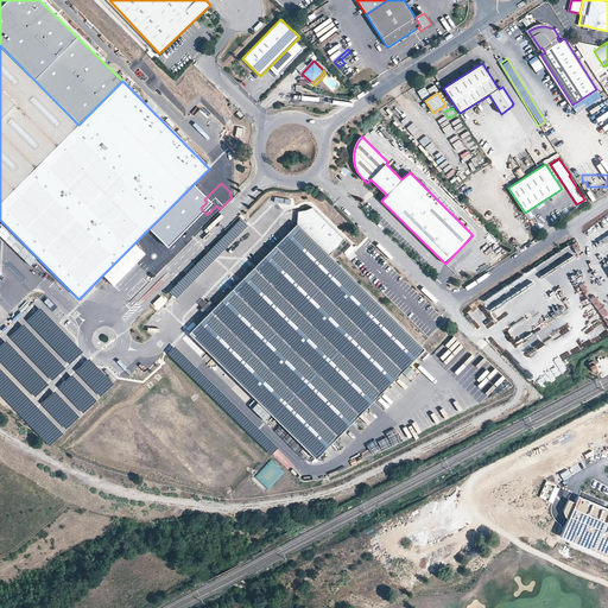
[(255,216),(272,198),(268,195),(252,213),(255,216)]
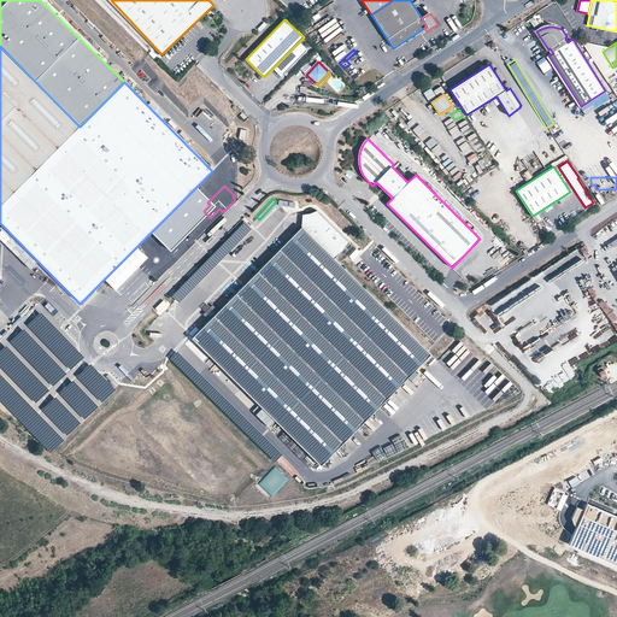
[(276,201),(268,211),(271,213),(280,205),(276,201)]
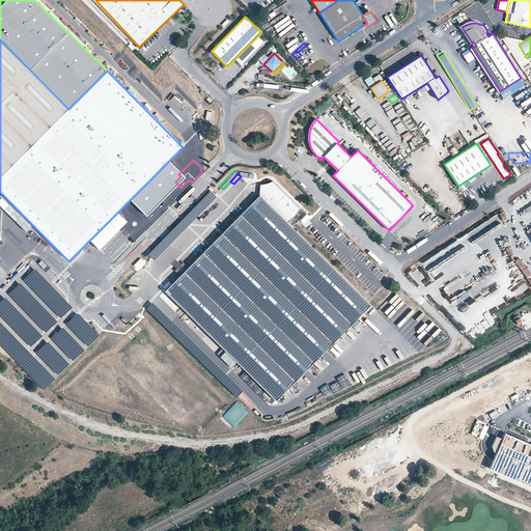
[(288,223),(302,210),(273,182),(267,184),(260,185),(261,194),(167,289),(277,399),(371,305),(288,223)]
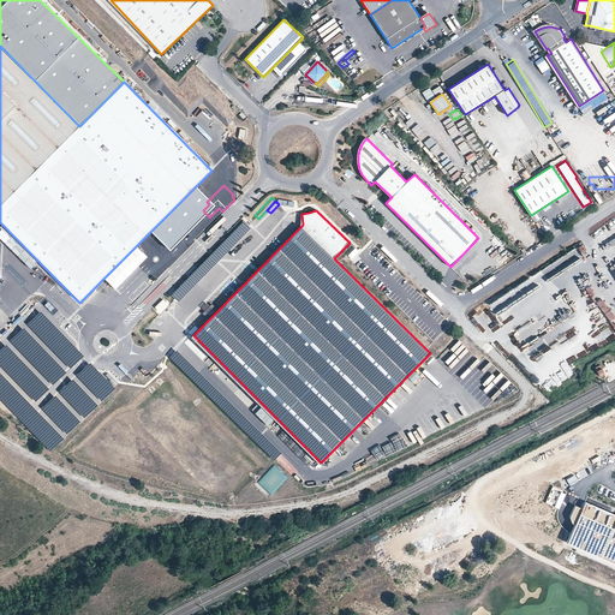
[(257,219),(261,222),(269,214),(267,210),(257,219)]
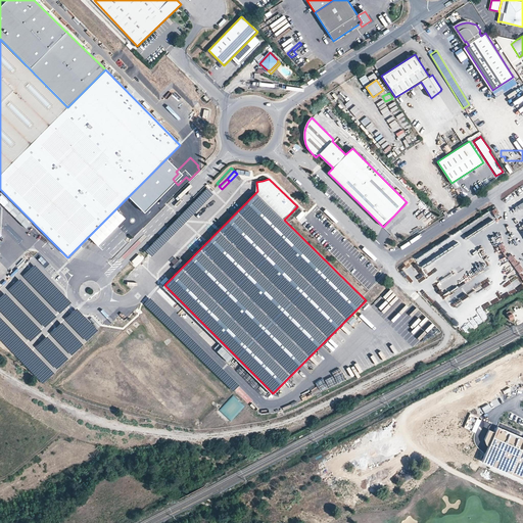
[(200,195),(205,198),(211,190),(207,187),(200,195)]
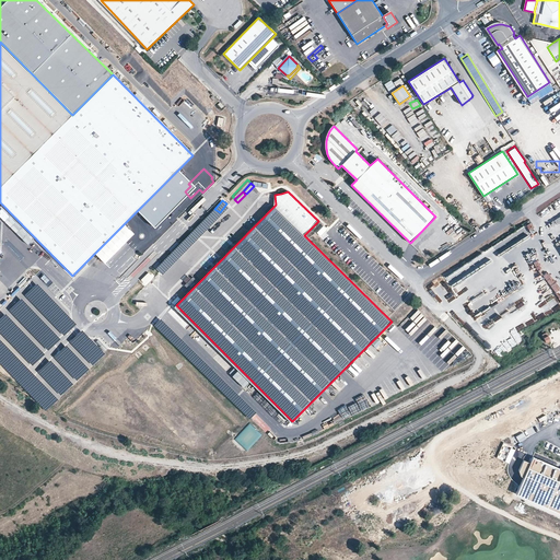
[(165,226),(156,235),(160,238),(168,230),(165,226)]
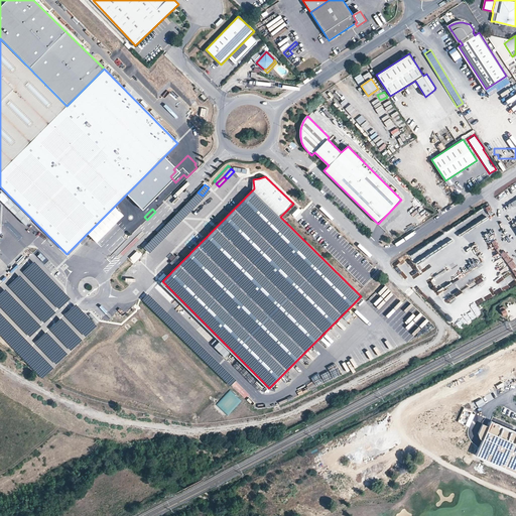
[(138,223),(130,230),(133,233),(141,226),(138,223)]
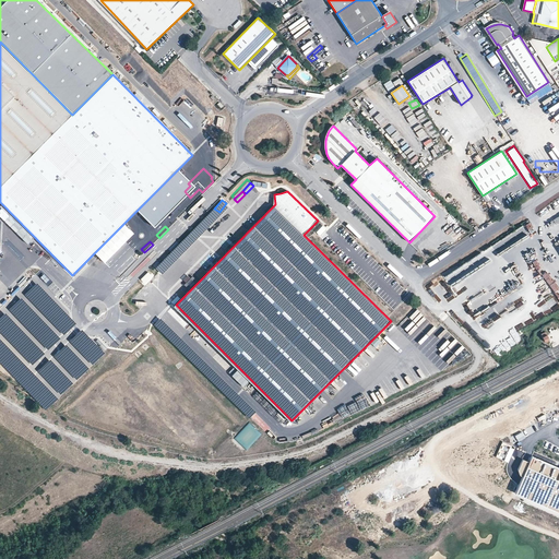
[(444,271),(439,278),(433,282),(428,289),(433,293),(433,298),(439,298),(436,290),(437,289),(435,284),(441,283),(441,286),(443,288),(448,286),(448,290),(444,296),(447,298),(454,295),(461,292),(466,283),(468,283),(468,280),(477,266),(477,265),(476,262),(476,268),(472,258),(445,271),(444,271)]
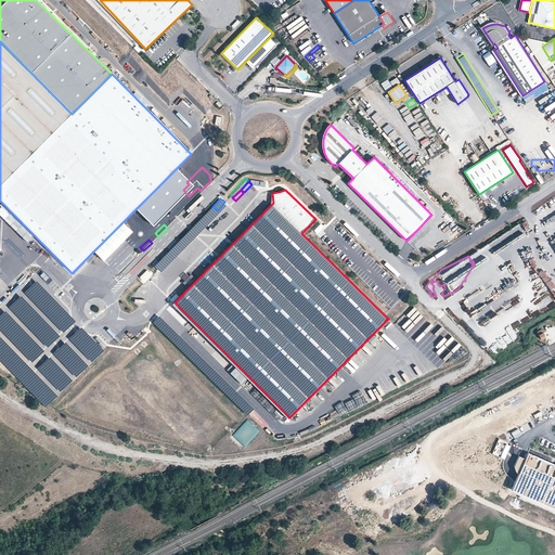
[(542,279),(549,289),(554,286),(549,275),(542,279)]
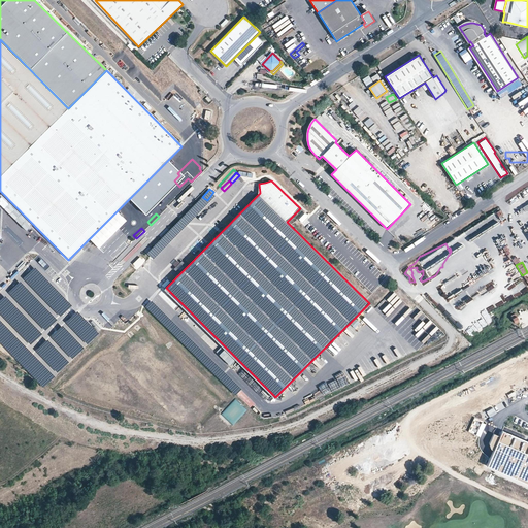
[(35,268),(23,278),(61,317),(72,305),(35,268)]
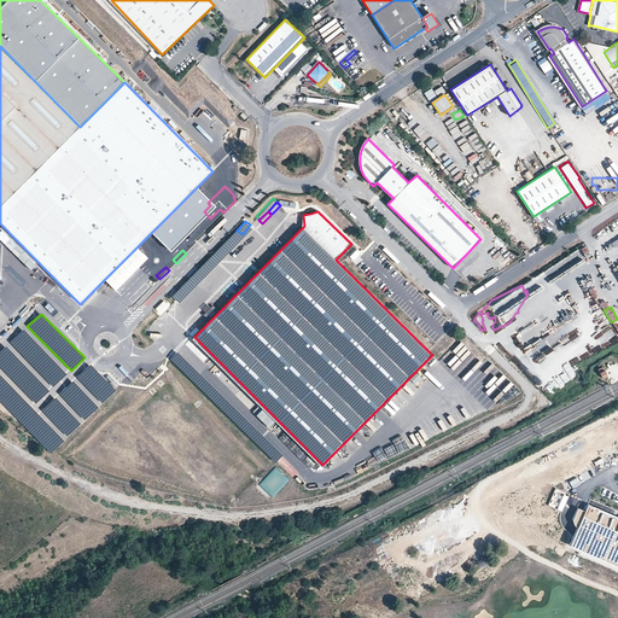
[(607,340),(614,336),(606,325),(599,331),(607,340)]
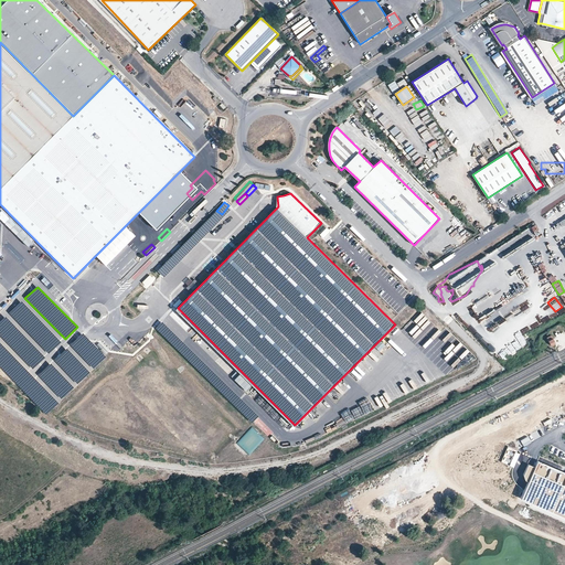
[(21,301),(9,313),(49,354),(61,342),(21,301)]
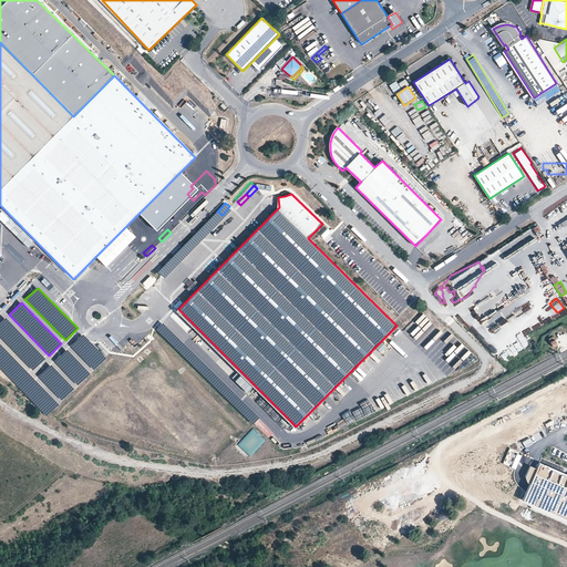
[(6,318),(0,322),(0,337),(33,370),(45,359),(6,318)]
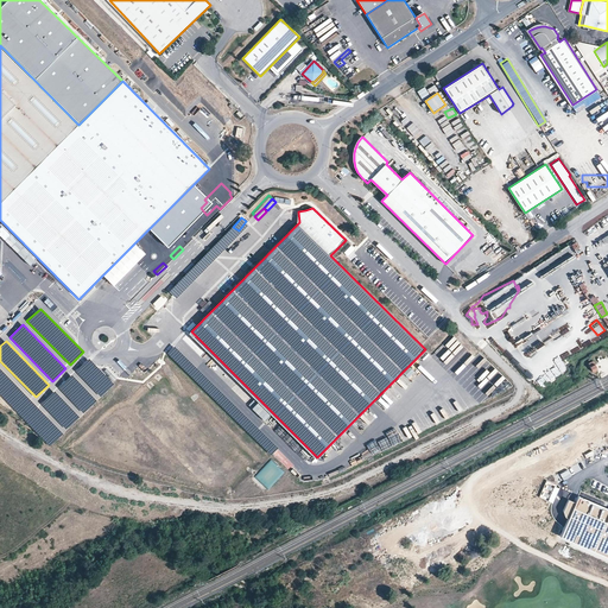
[(279,448),(175,347),(168,354),(272,455),(279,448)]
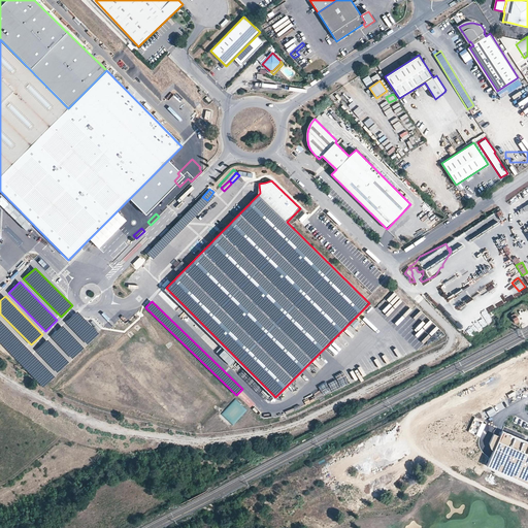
[(98,334),(77,311),(66,323),(87,345),(98,334)]
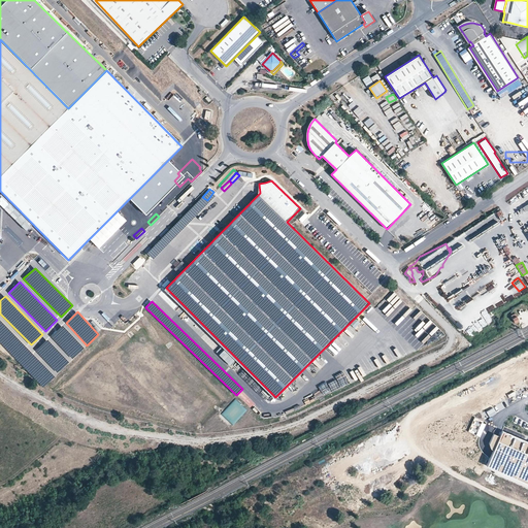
[(0,320),(0,342),(43,388),(55,377),(0,320)]
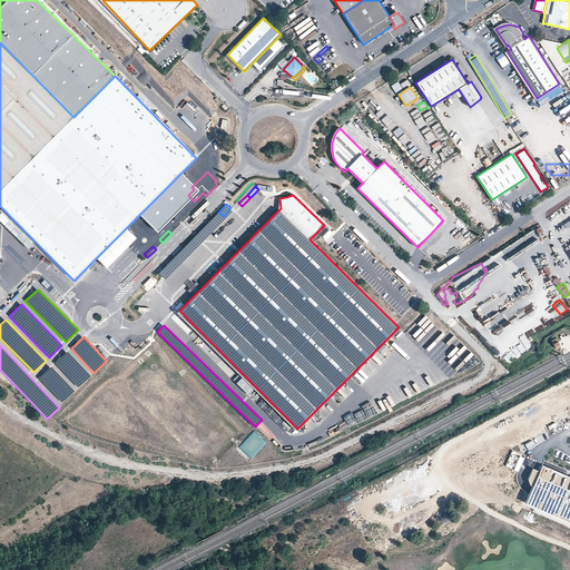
[(90,376),(67,352),(55,363),(78,387),(90,376)]
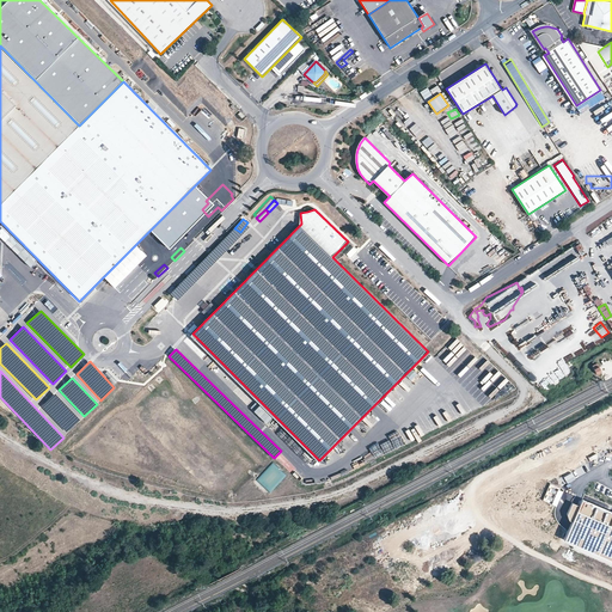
[(80,421),(55,395),(42,407),(66,433),(80,421)]
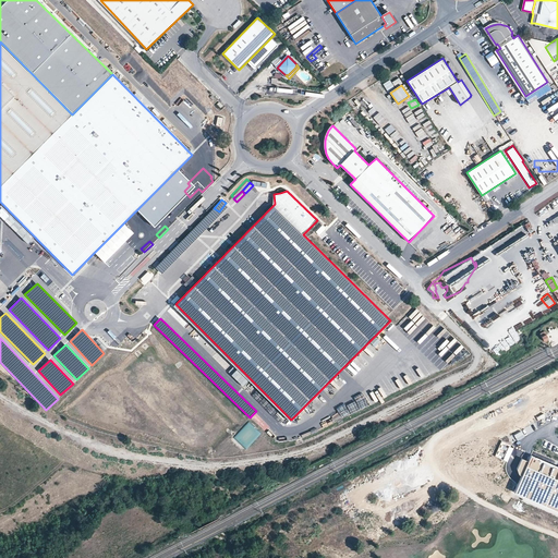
[(355,403),(362,407),(365,400),(359,398),(355,403)]
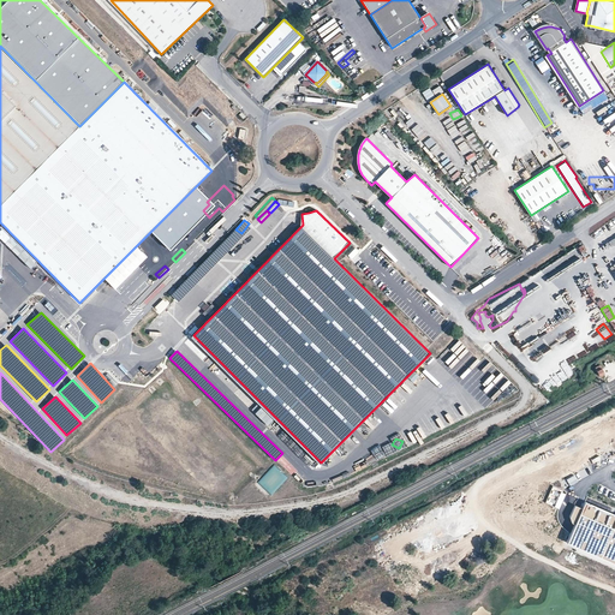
[(257,482),(272,495),(287,477),(274,465),(257,482)]
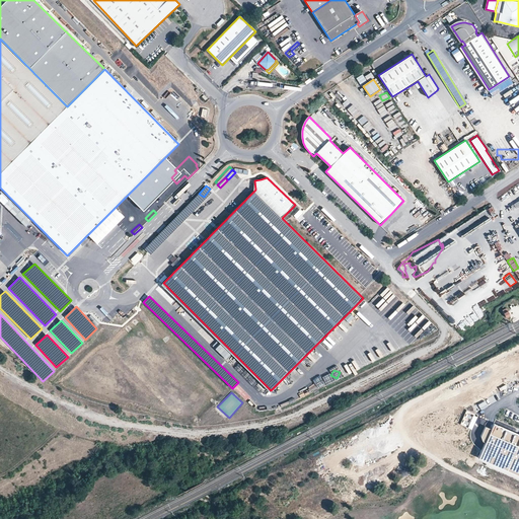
[(471,428),(476,415),(466,411),(460,424),(471,428)]
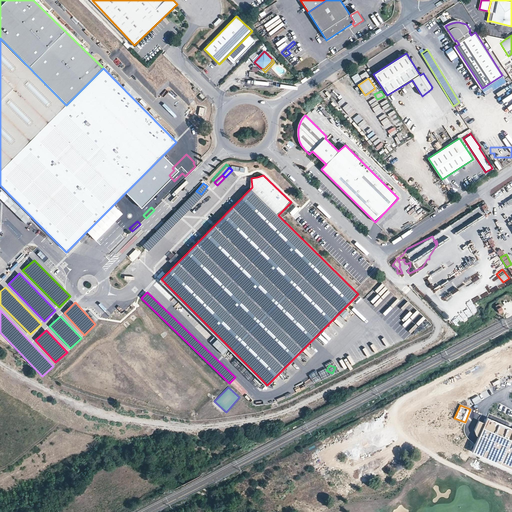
[(511,428),(490,418),(475,450),(511,469),(511,428)]
